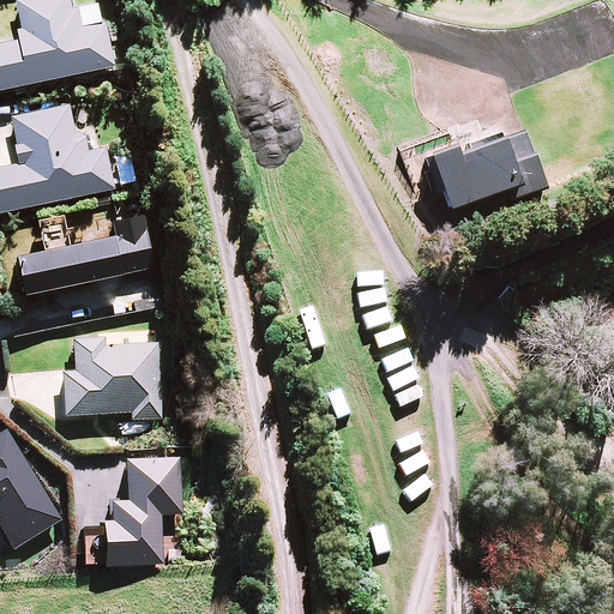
[(0,44),(0,90),(116,67),(107,23),(83,28),(78,7),(73,8),(71,0),(19,0),(18,0),(24,29),(18,30),(20,41),(0,44)]
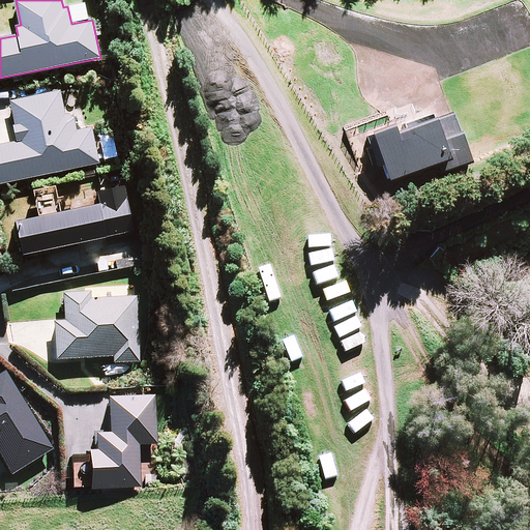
[(0,145),(0,183),(100,163),(93,127),(78,130),(75,119),(68,114),(66,115),(61,90),(10,101),(16,125),(15,125),(18,142),(0,145)]
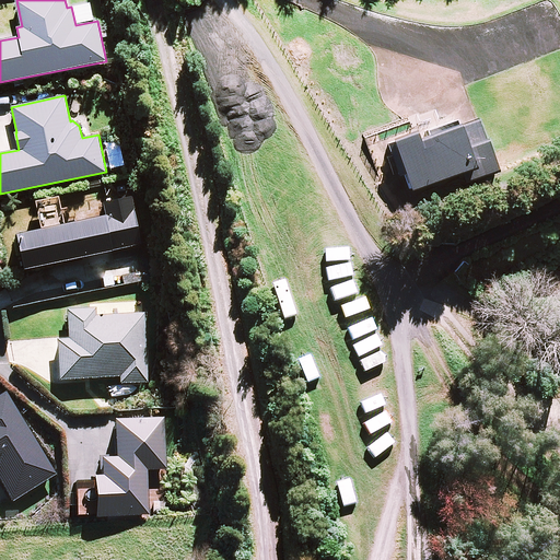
[(401,141),(421,193),(469,175),(473,184),(505,173),(486,120),(438,137),(440,142),(432,146),(427,132),(401,141)]
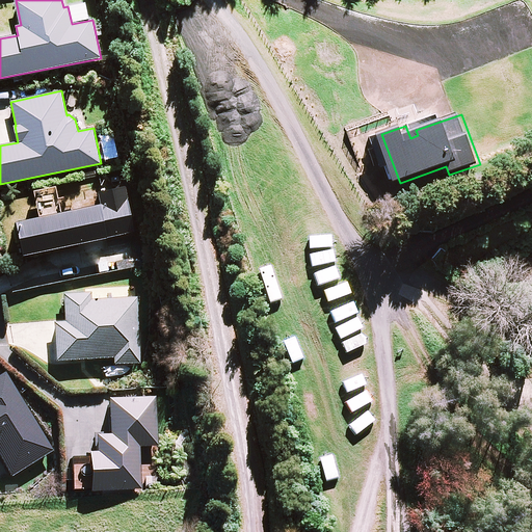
[(24,255),(24,256),(135,233),(135,232),(128,198),(17,222),(24,255)]
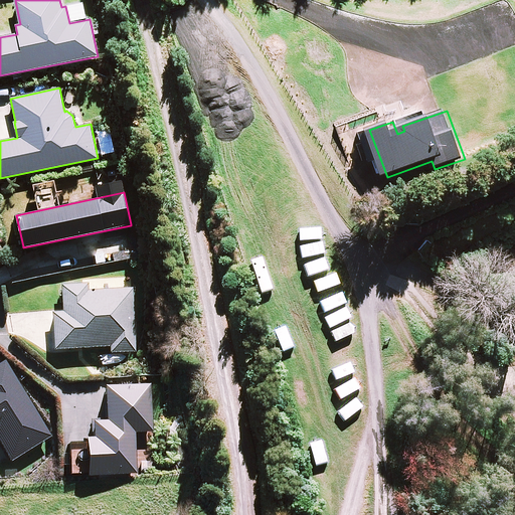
[(50,314),(53,352),(110,349),(110,354),(136,353),(132,290),(86,293),(86,286),(60,287),(62,314),(50,314)]
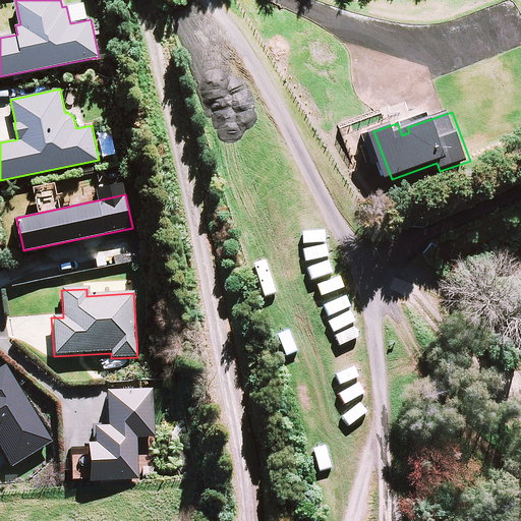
[(52,443),(4,366),(0,368),(0,450),(11,468),(52,443)]
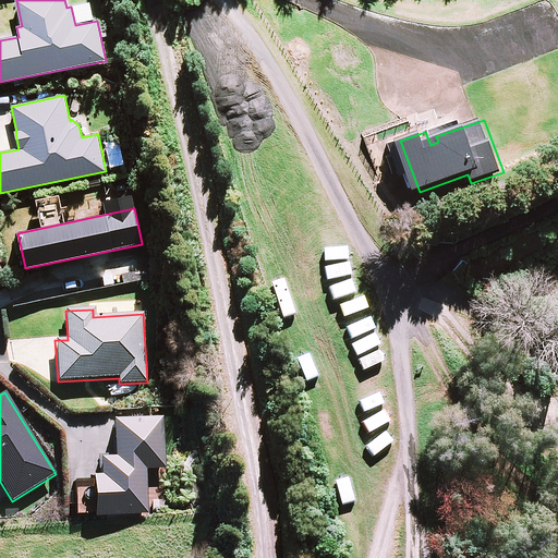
[(164,419),(112,422),(114,459),(99,460),(100,476),(93,477),(95,518),(148,514),(146,470),(166,469),(164,419)]
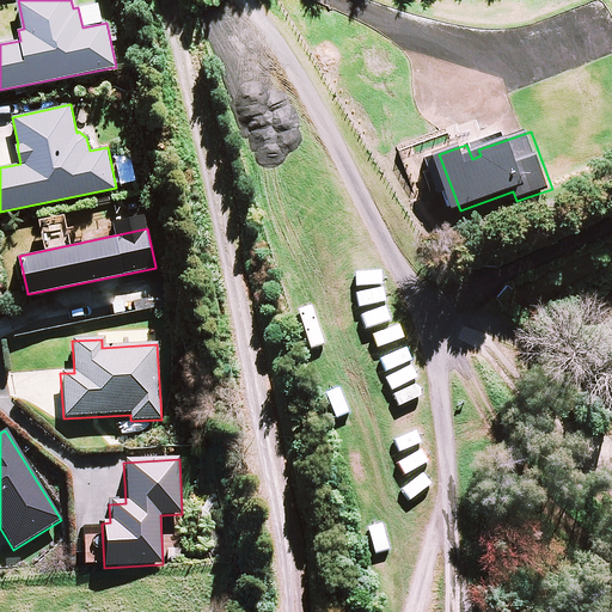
All buildings are outlined.
